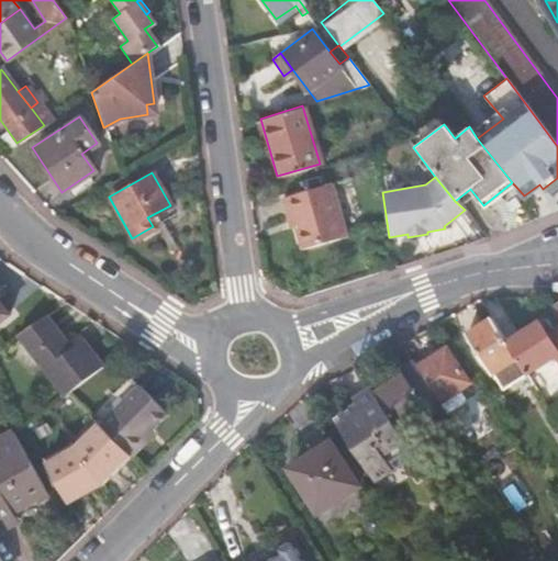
[(281,197),(287,215),(291,213),(294,225),(301,248),(346,234),(331,181),(281,197)]
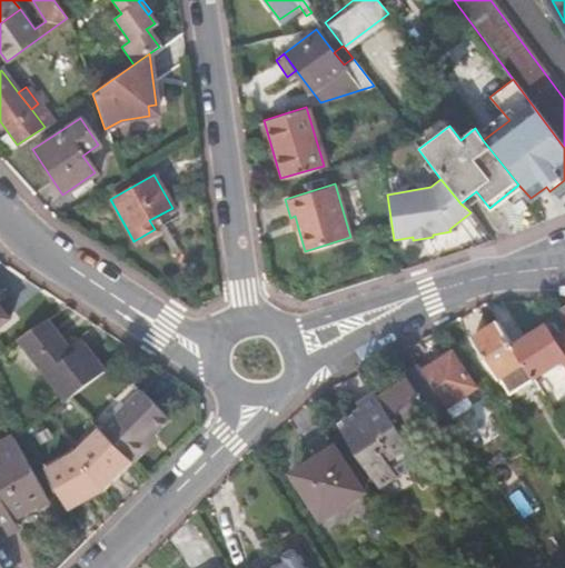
[(69,351),(43,319),(16,339),(62,401),(103,370),(82,341),(69,351)]
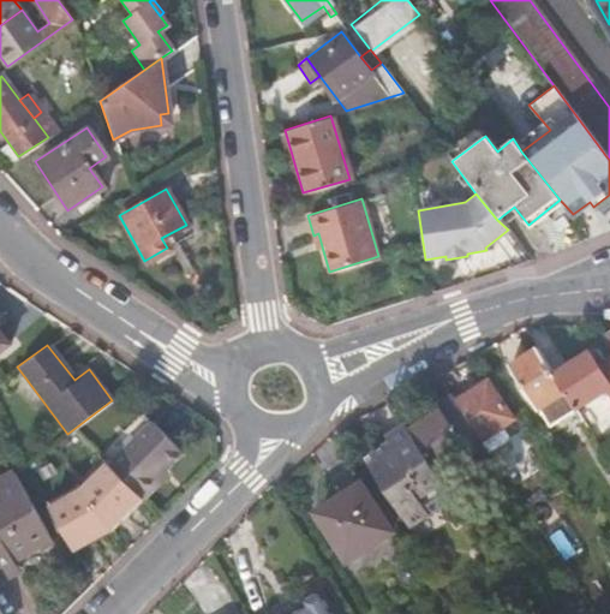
[(550,374),(533,347),(506,365),(534,410),(537,409),(548,427),(573,410),(572,409),(550,374)]
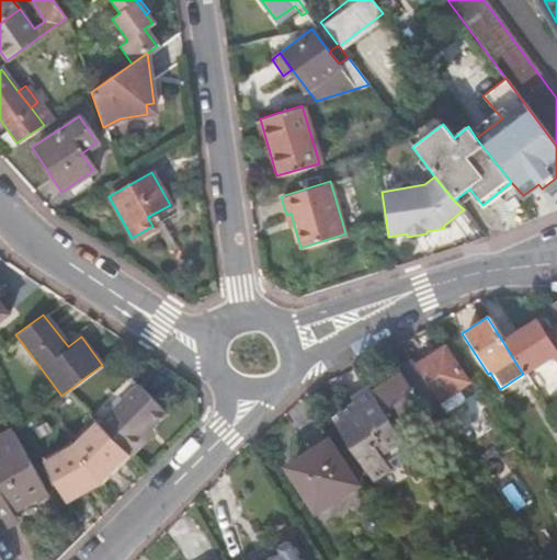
[(502,341),(522,373),(554,355),(556,360),(556,329),(545,336),(535,321),(502,341)]
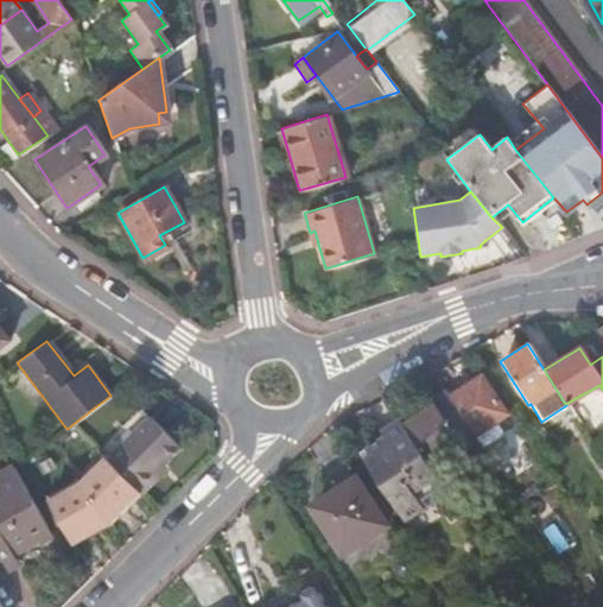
[(449,396),(474,434),(505,412),(480,375),(449,396)]
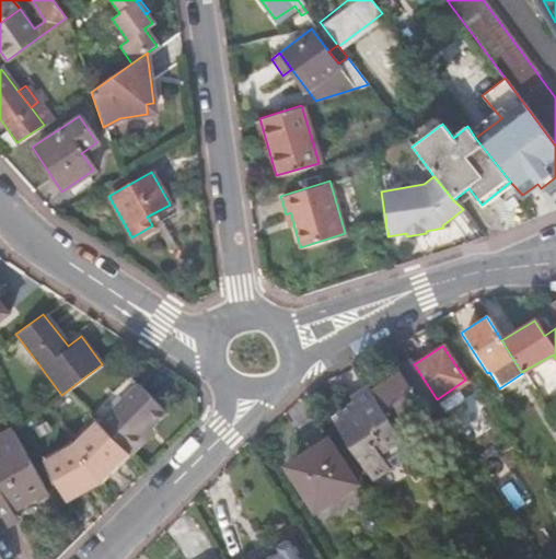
[(430,421),(444,412),(437,399),(414,364),(409,359),(395,369),(400,373),(370,392),(395,430),(425,412),(430,421)]
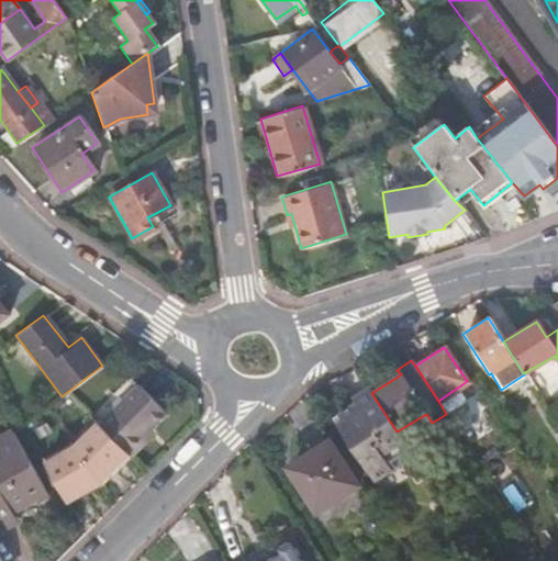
[(397,370),(368,388),(371,393),(401,374),(397,370)]
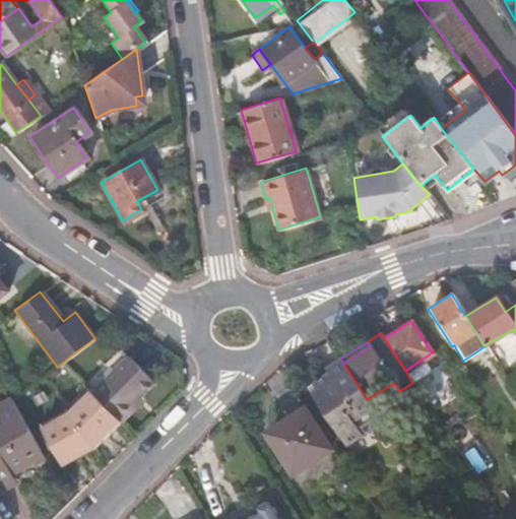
[(128,357),(92,392),(120,420),(134,406),(132,404),(140,396),(154,383),(128,357)]
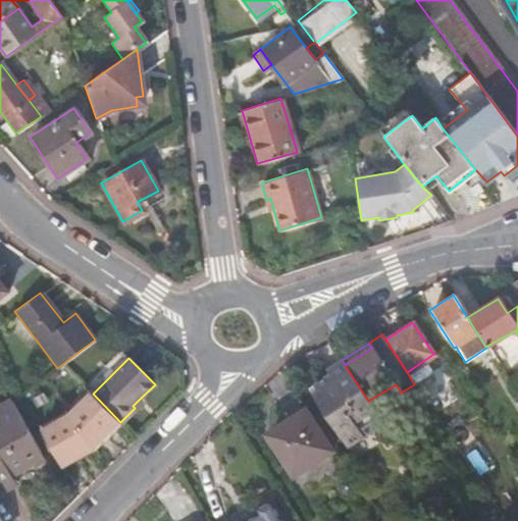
[(326,369),(329,374),(345,365),(342,360),(326,369)]
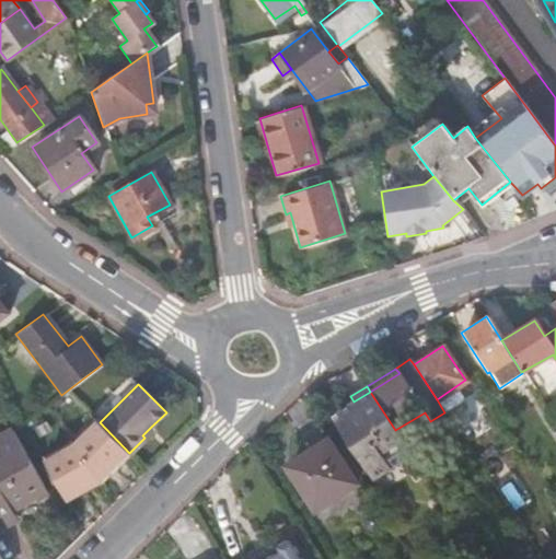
[(555,389),(542,398),(547,408),(555,402),(555,389)]
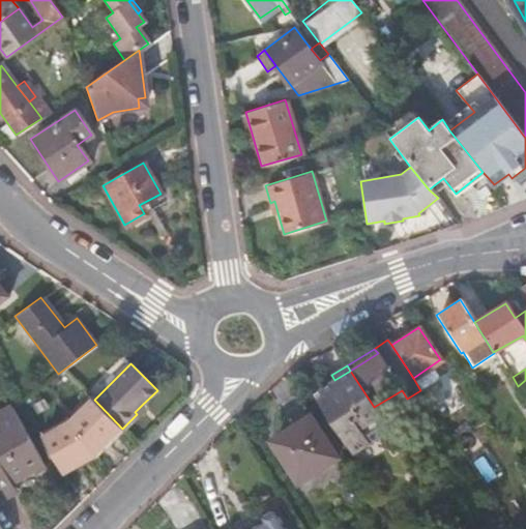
[(349,452),(388,430),(374,407),(350,371),(334,380),(317,391),(325,404),(321,407),(349,452)]
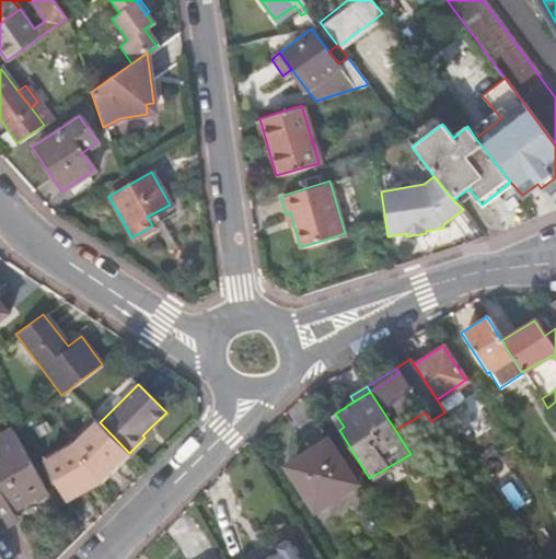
[(94,418),(70,441),(74,446),(100,422),(94,418)]
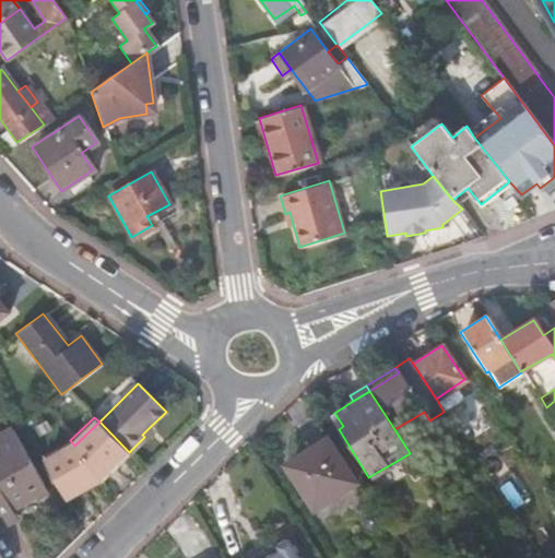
[(99,422),(74,446),(101,479),(129,452),(99,422)]
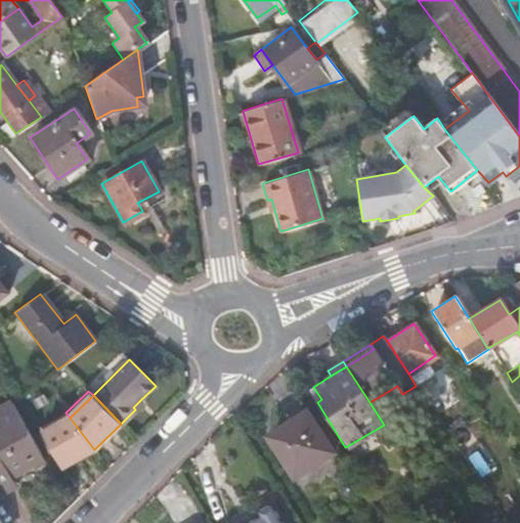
[(0,480),(41,458),(9,399),(0,404),(0,432),(1,434),(0,434),(0,480)]
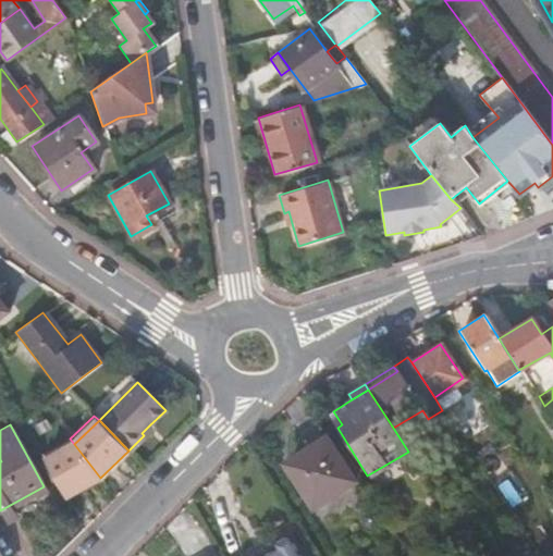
[(144,435),(152,425),(150,424),(142,433),(144,435)]
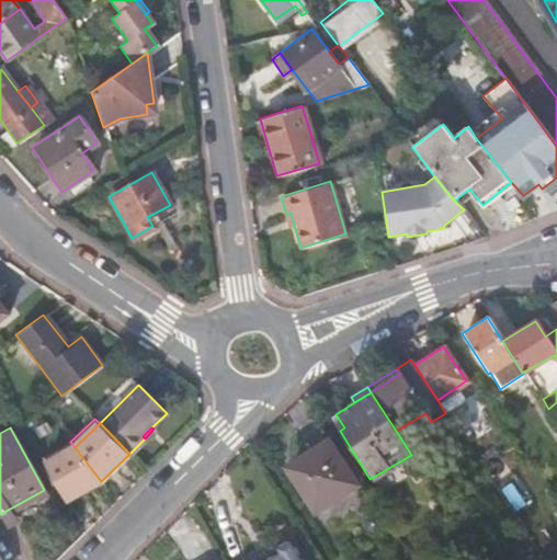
[(70,442),(43,458),(46,464),(75,447),(70,442)]
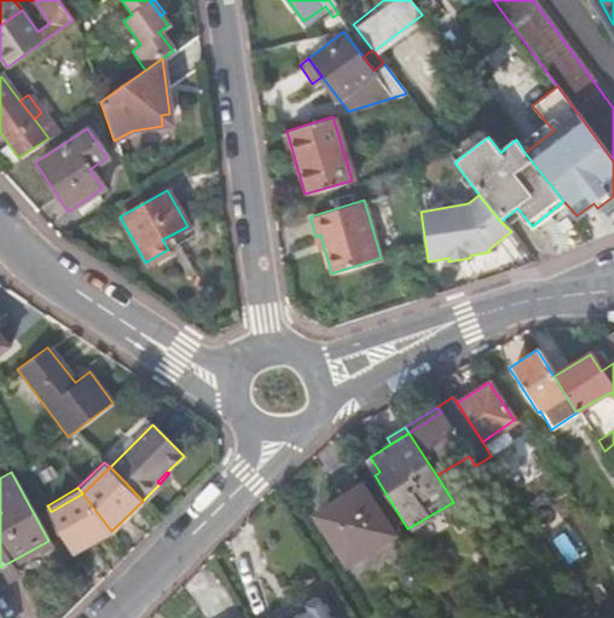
[(360,489),(317,515),(347,562),(391,535),(360,489)]
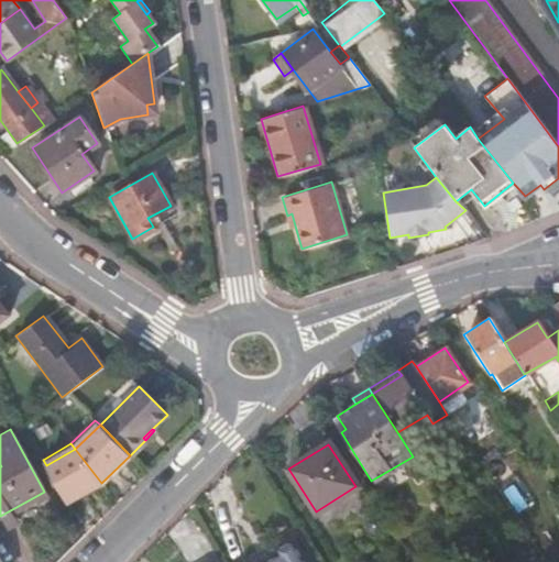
[(67,503),(101,483),(75,449),(46,465),(67,503)]
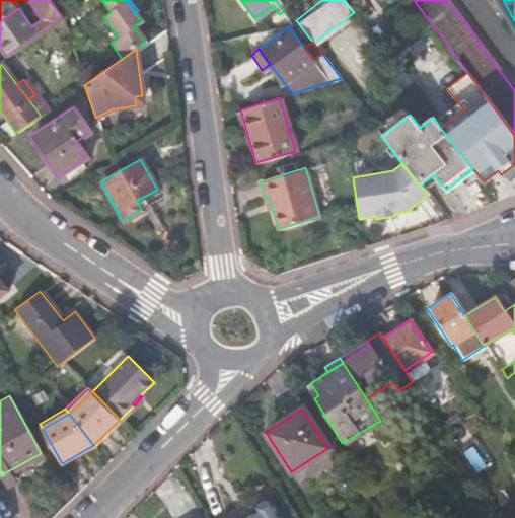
[(278,517),(268,499),(252,507),(255,512),(243,517),(278,517)]
